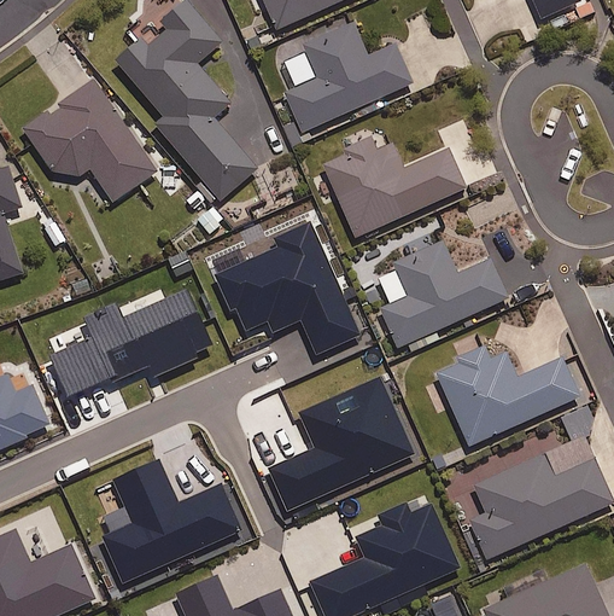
[(262,0),(275,29),(340,0),(262,0)]
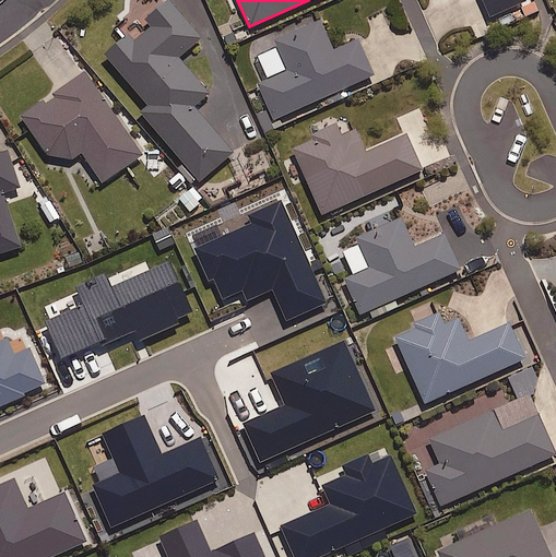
[(523,1),(522,0),(480,0),(487,18),(523,1)]
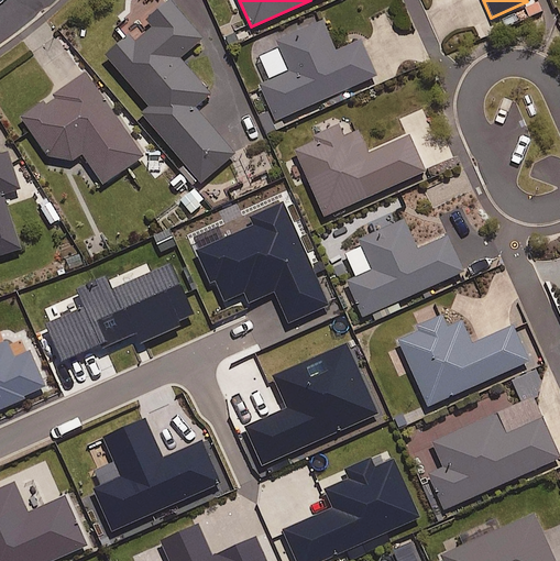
[(201,40),(168,2),(147,20),(153,26),(134,42),(130,36),(106,56),(150,108),(141,114),(199,184),(233,156),(194,110),(210,97),(178,59),(201,40)]
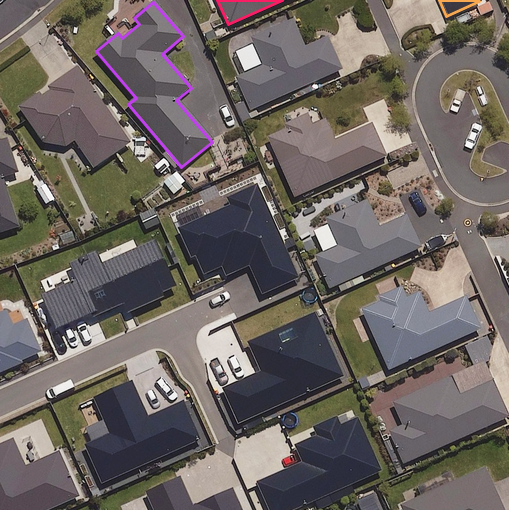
[(304,46),(292,20),(250,39),(262,65),(236,78),(250,109),(340,69),(326,36),(304,46)]
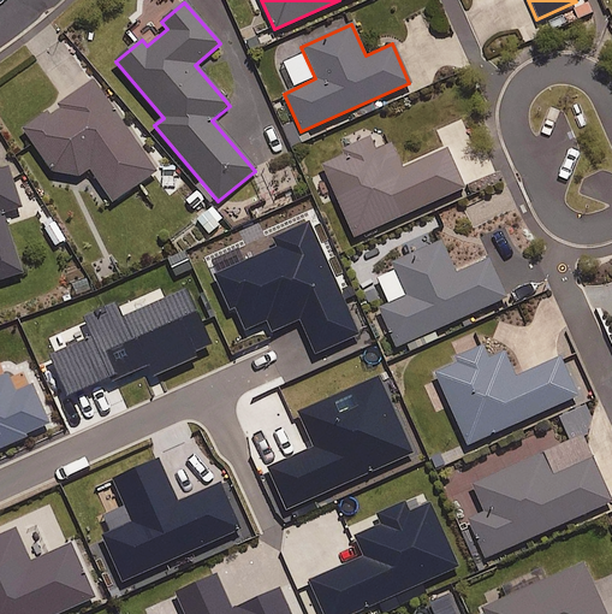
[(155,172),(91,81),(22,129),(52,172),(77,177),(88,169),(112,202),(155,172)]
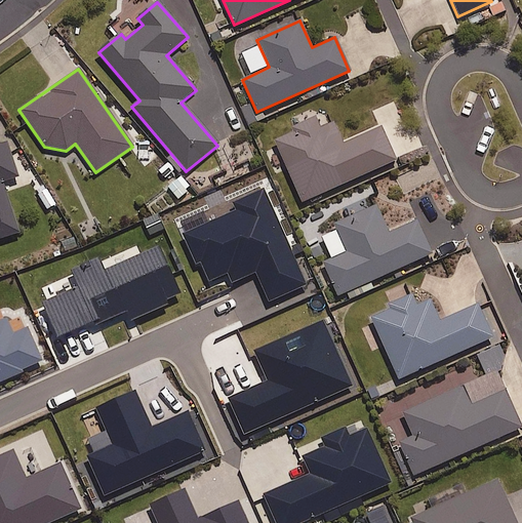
[(319,128),(314,117),(292,126),(294,131),(274,142),(302,202),(395,160),(380,126),(343,144),(332,122),(319,128)]
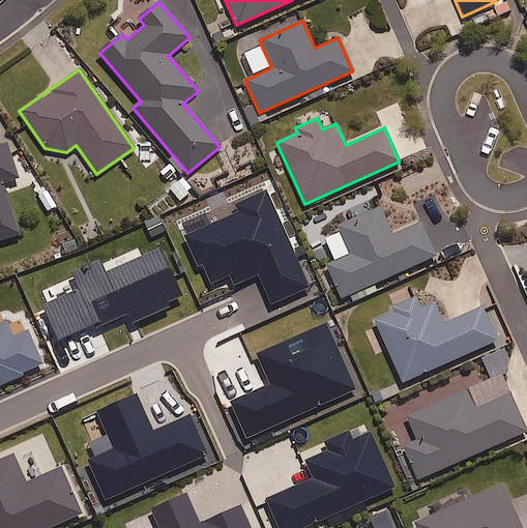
[(0,240),(18,235),(0,183),(17,178),(5,144),(0,146),(0,240)]
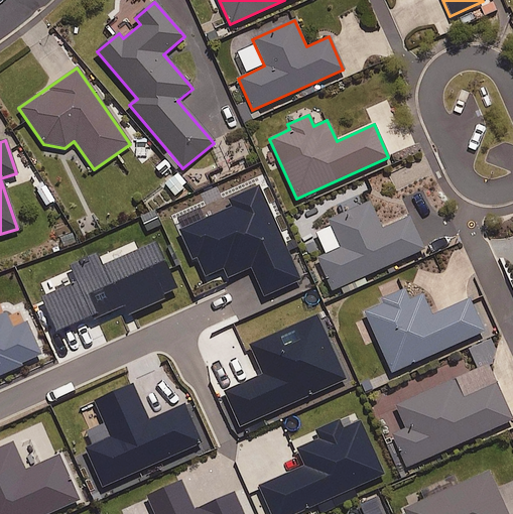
[(187,181),(175,171),(164,184),(176,195),(187,181)]
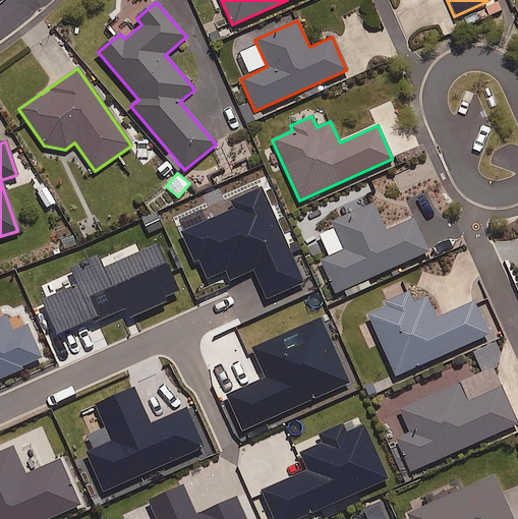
[(385,231),(371,203),(331,221),(334,228),(319,235),(329,256),(320,261),(335,293),(428,250),(413,219),(385,231)]
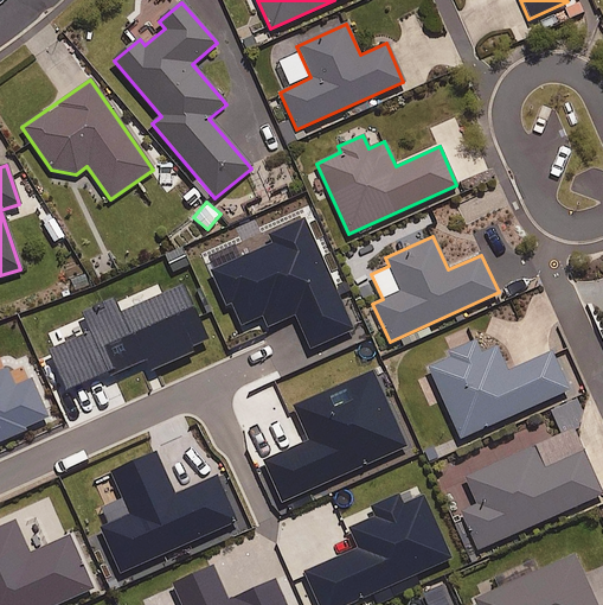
[(482,355),(476,341),(427,364),(460,439),(569,389),(552,351),(510,370),(499,348),(482,355)]
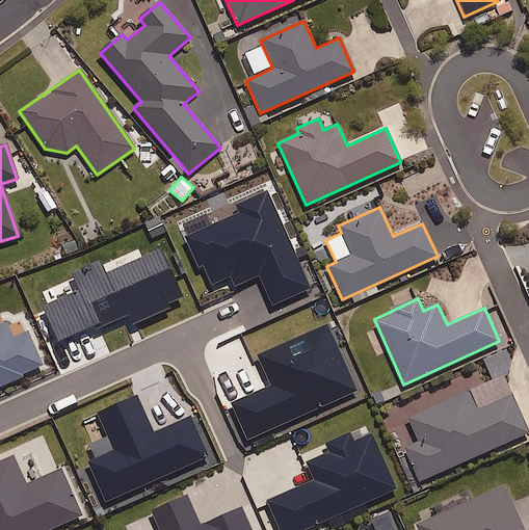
[(528,433),(502,375),(407,418),(418,442),(403,448),(418,481),(528,433)]
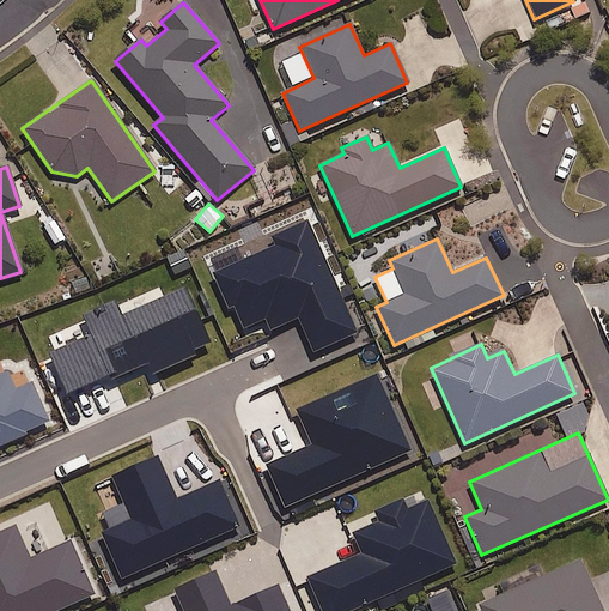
[(601,610),(578,561),(479,606),(480,610),(601,610)]
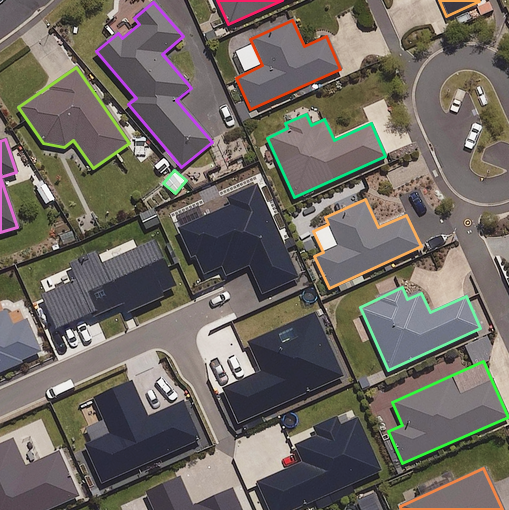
[(377,509),(370,493),(356,499),(360,509),(377,509)]
